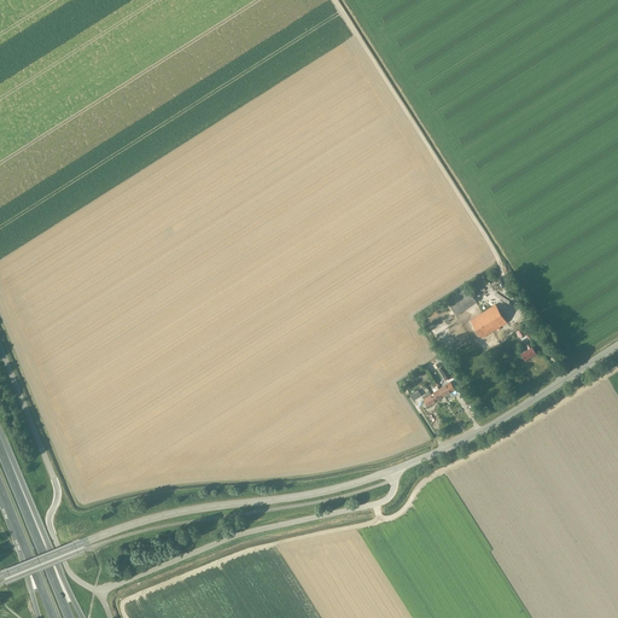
[(455,315),(477,302),(467,287),(447,301),(455,315)]
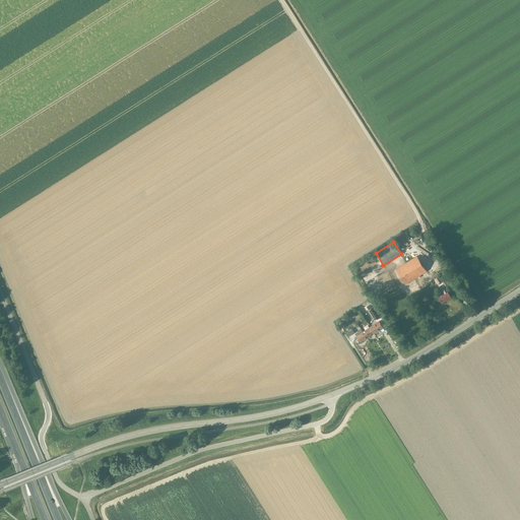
[(396,269),(405,284),(426,271),(416,256),(396,269)]
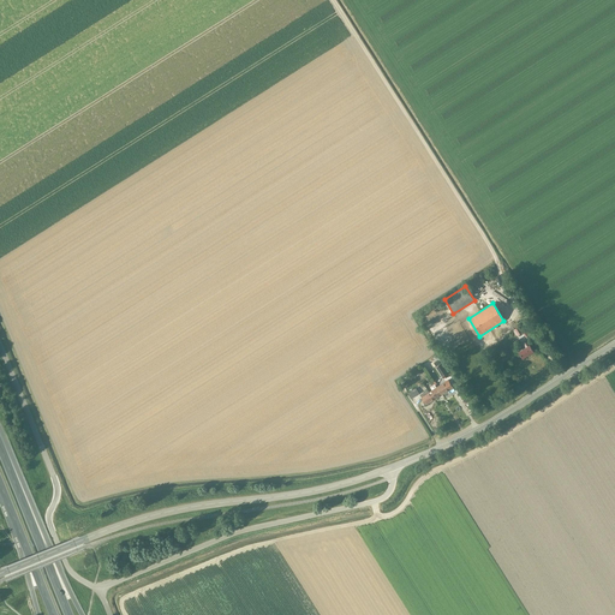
[(523,358),(533,351),(530,345),(527,341),(523,344),(526,347),(519,352),(523,358)]
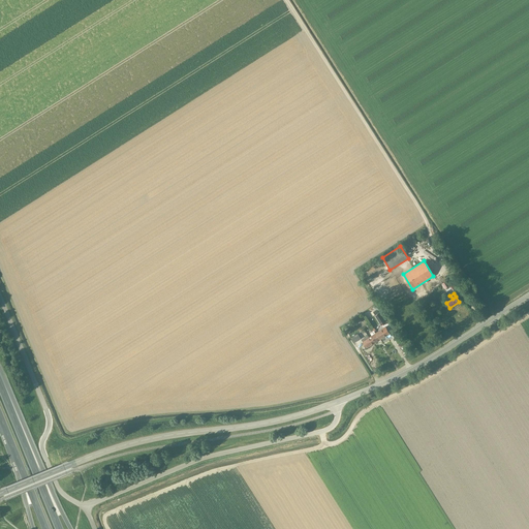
[(379,313),(375,315),(381,325),(385,323),(379,313)]
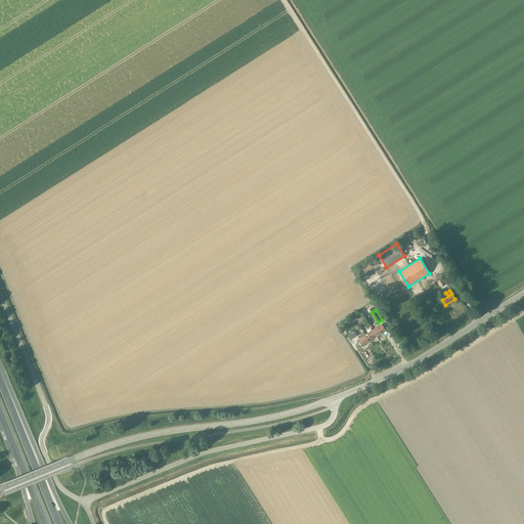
[(368,324),(376,337),(386,331),(382,323),(379,325),(378,325),(372,330),(368,324)]
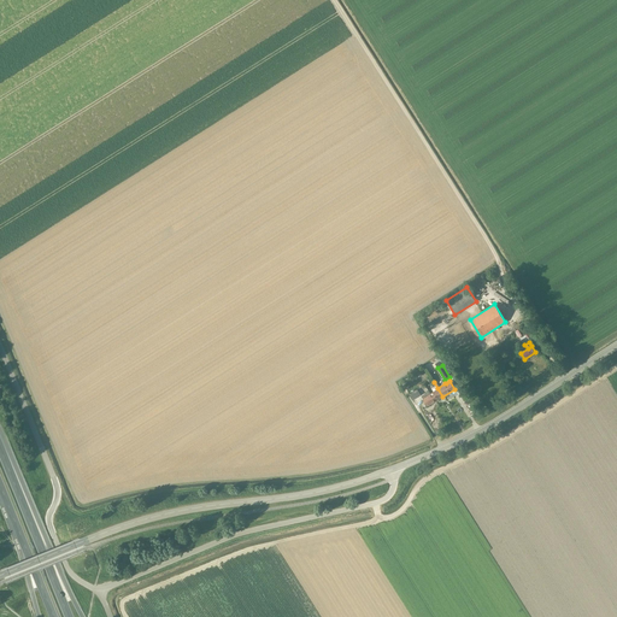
[(430,393),(435,401),(442,397),(434,382),(430,383),(433,387),(432,388),(433,392),(430,393)]
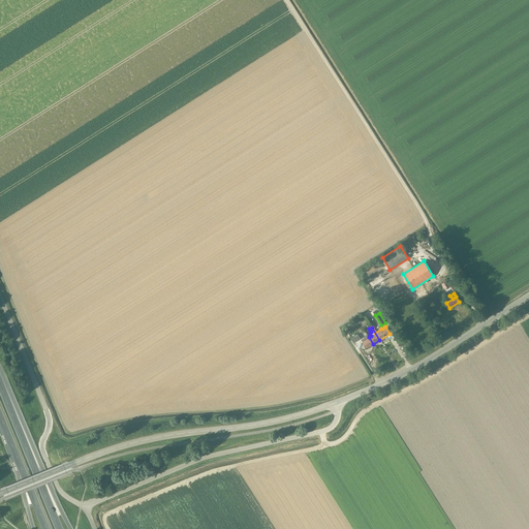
[(353,343),(361,339),(358,334),(350,338),(353,343)]
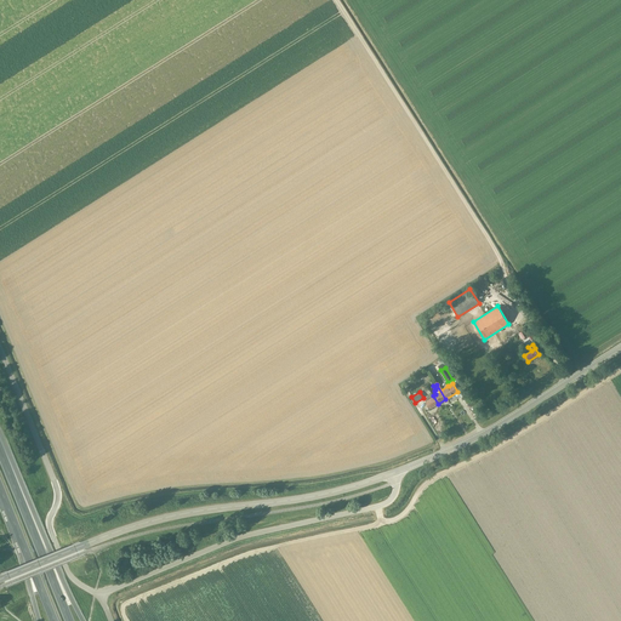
[(438,404),(433,396),(432,394),(423,399),(426,402),(426,400),(431,409),(438,404)]
